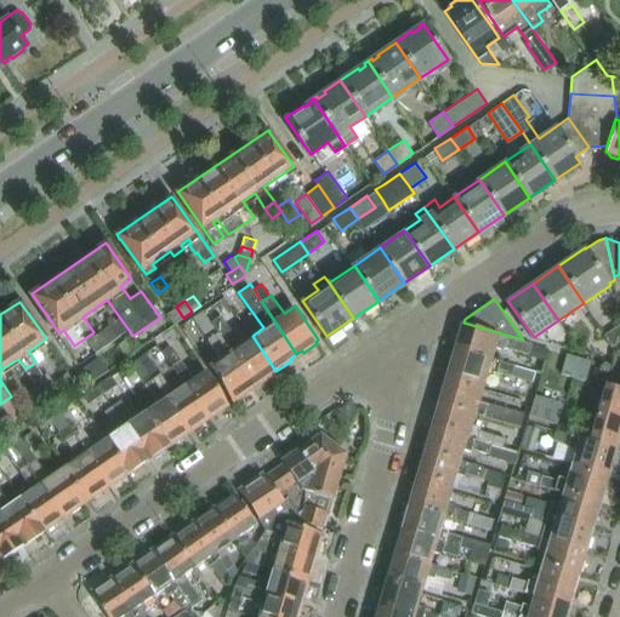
[(174,324),(178,320),(183,318),(176,307),(168,313),(174,324)]
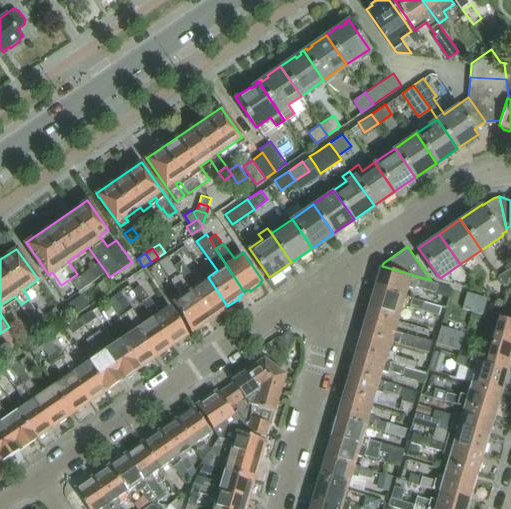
[(159,262),(168,275),(177,269),(174,264),(168,255),(159,262)]
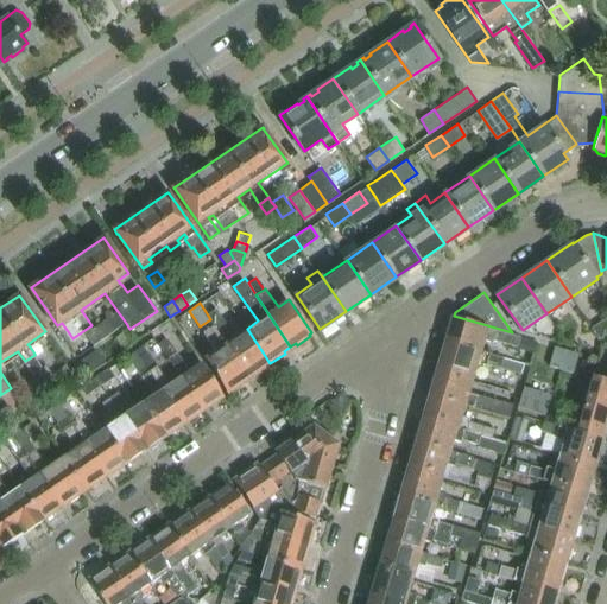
[(214,324),(248,376),(254,372),(255,374),(270,363),(247,329),(238,335),(225,317),(223,317),(216,306),(207,313),(210,319),(214,324)]
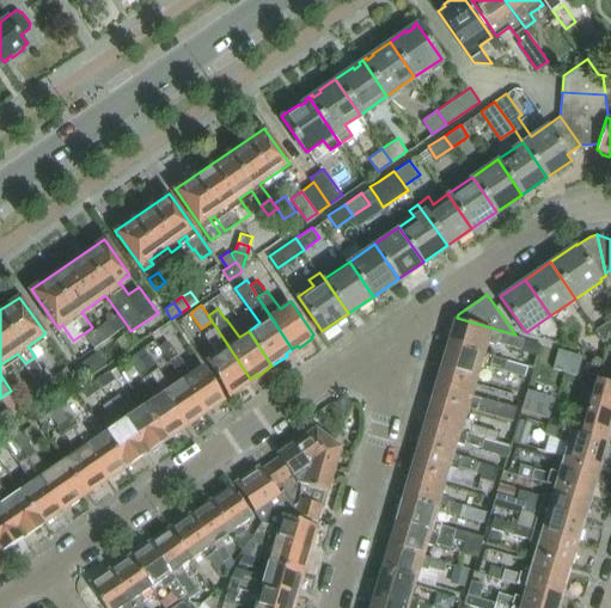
[(127,325),(117,312),(109,318),(118,331),(127,325)]
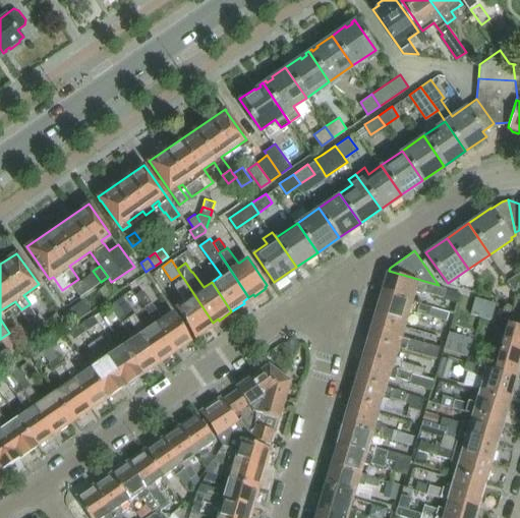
[(389,271),(386,270),(386,271),(388,272),(386,276),(384,275),(380,291),(382,292),(413,300),(415,291),(422,292),(423,290),(439,295),(442,286),(439,285),(389,271)]
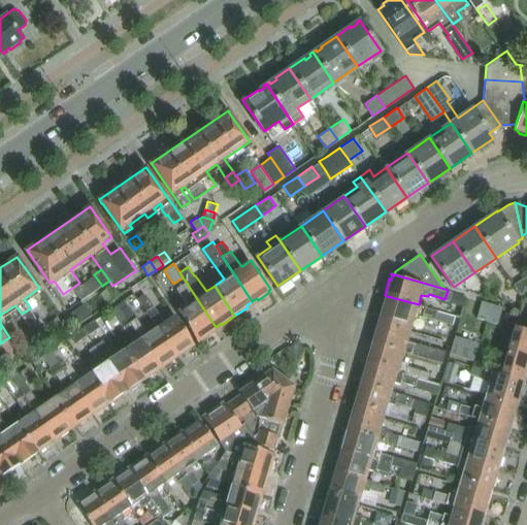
[(102,286),(94,274),(88,279),(95,290),(102,286)]
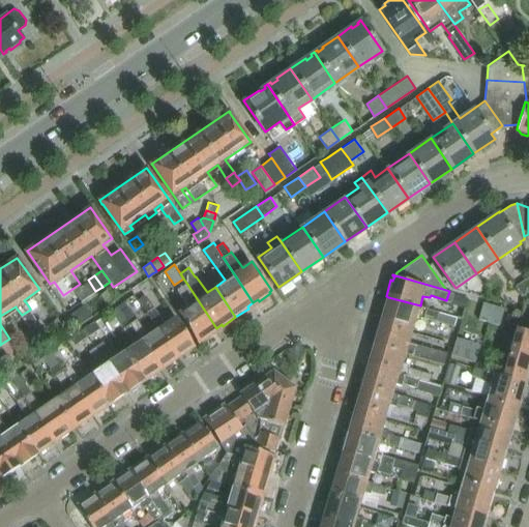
[(528,275),(516,285),(523,294),(525,294),(528,280),(528,275)]
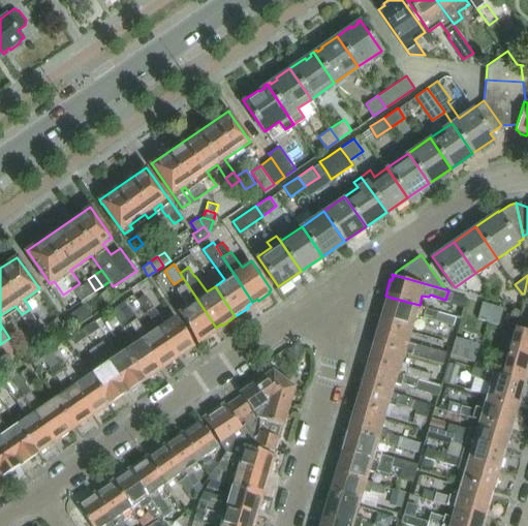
[(95,290),(88,279),(81,284),(89,296),(95,290)]
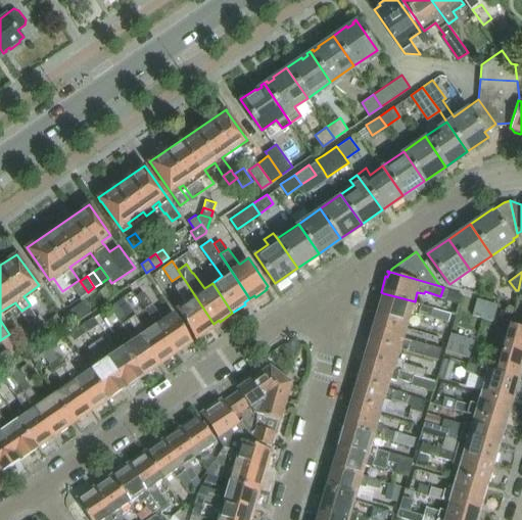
[(189,328),(195,336),(197,335),(198,336),(209,329),(208,327),(214,324),(184,279),(175,286),(186,302),(177,309),(189,328)]
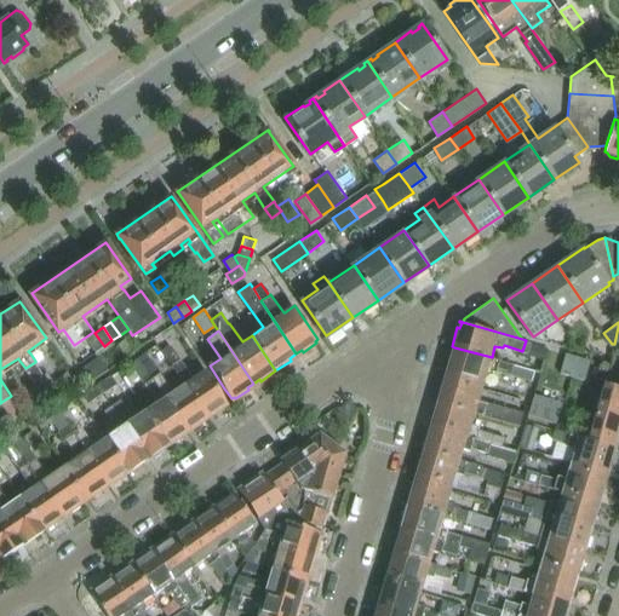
[(86,339),(96,352),(104,346),(95,333),(86,339)]
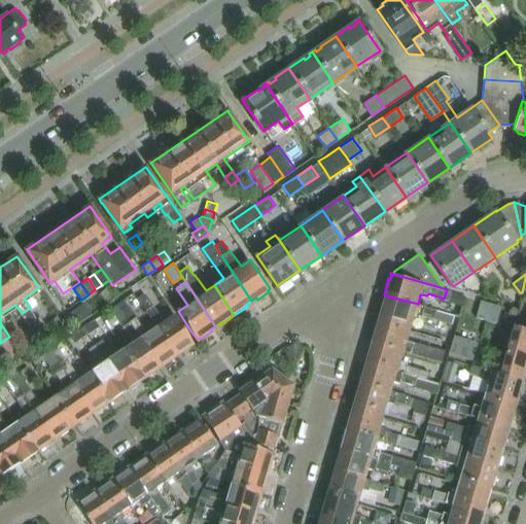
[(138,298),(145,309),(153,303),(146,291),(138,298)]
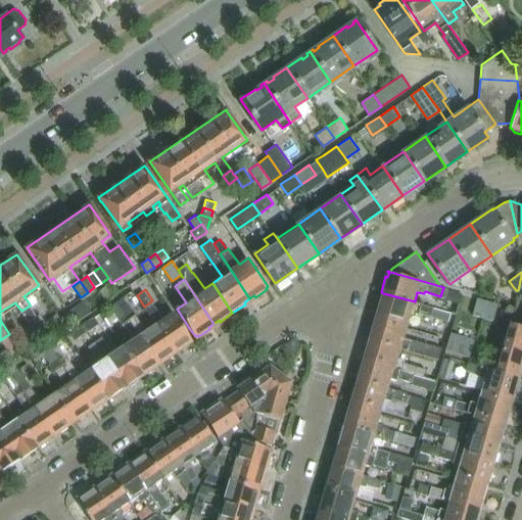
[(376,309),(375,313),(408,322),(411,313),(418,315),(418,313),(431,316),(433,306),(415,301),(383,293),(382,297),(380,296),(376,309)]
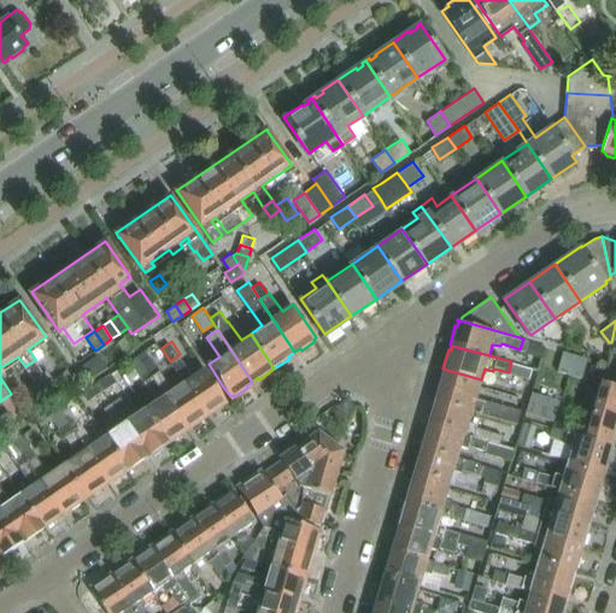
[(563,349),(557,370),(569,373),(575,353),(563,349)]
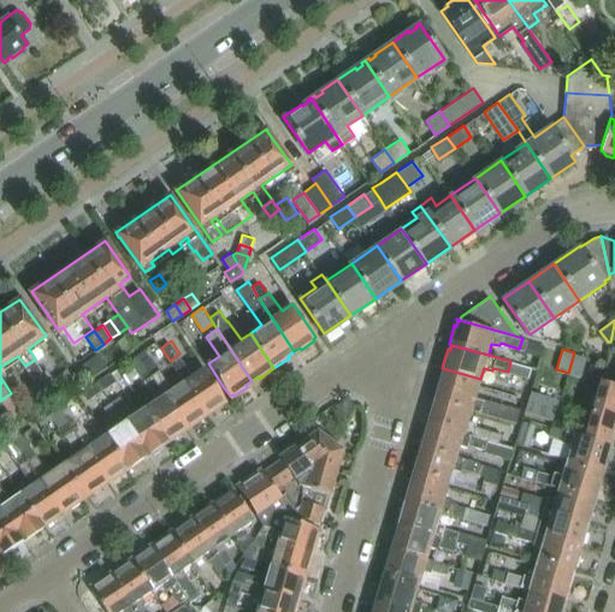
[(96,351),(80,362),(90,376),(106,366),(96,351)]
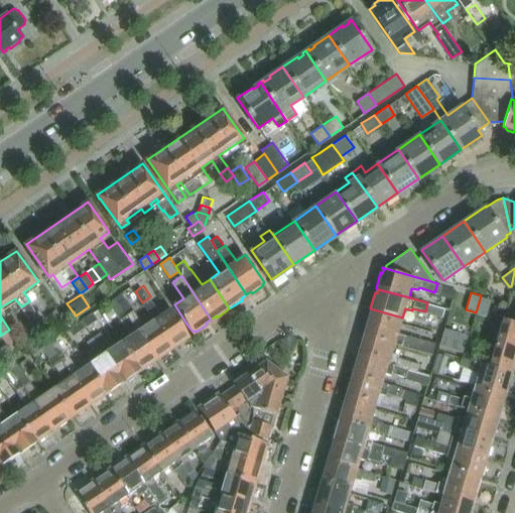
[(115,295),(107,301),(110,304),(119,318),(126,313),(115,297),(116,297),(115,295)]
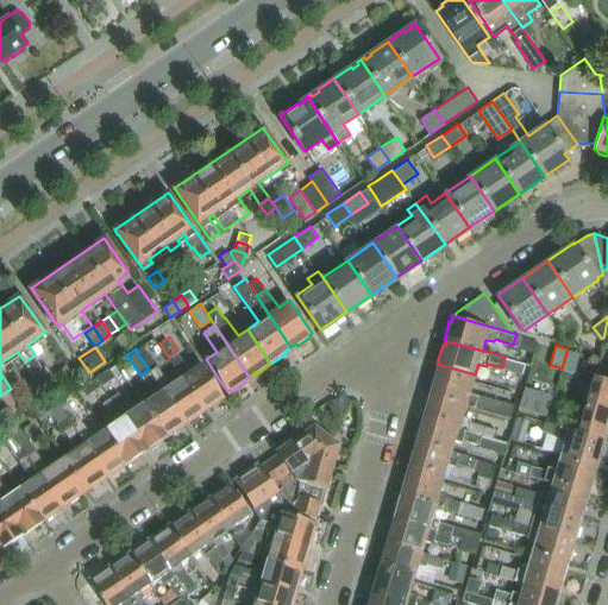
[(144,354),(140,348),(137,351),(136,351),(149,370),(158,364),(149,351),(144,354)]
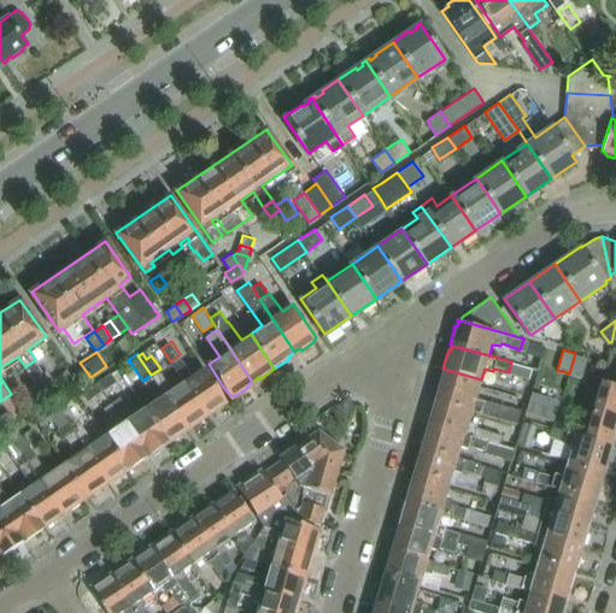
[(575,353),(569,373),(581,377),(587,357),(575,353)]
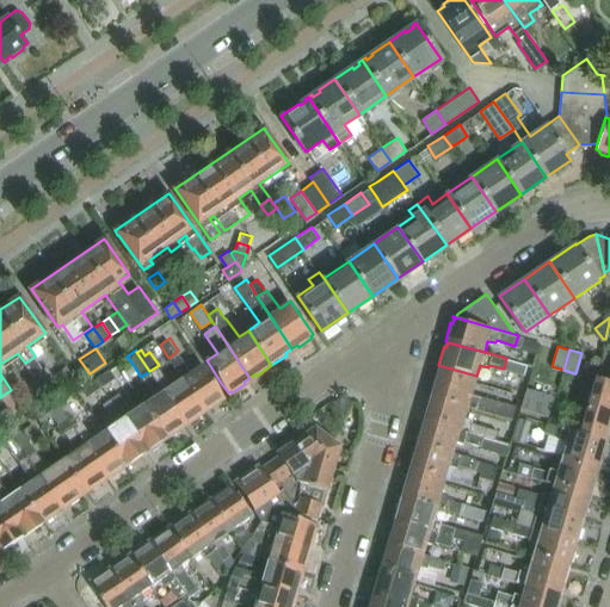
[(217,385),(203,364),(191,371),(178,351),(168,358),(182,377),(183,377),(204,409),(209,406),(210,407),(225,397),(223,395),(225,395),(217,385)]
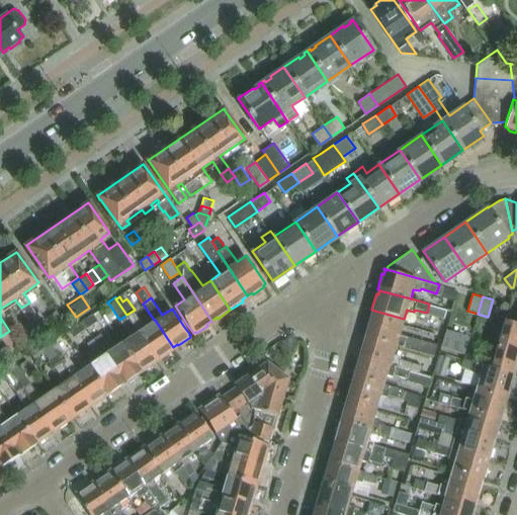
[(29,303),(21,308),(28,318),(36,313),(29,303)]
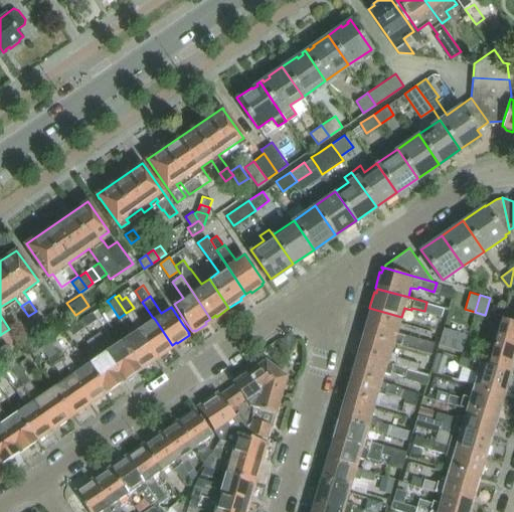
[(426,302),(424,311),(442,316),(444,307),(426,302)]
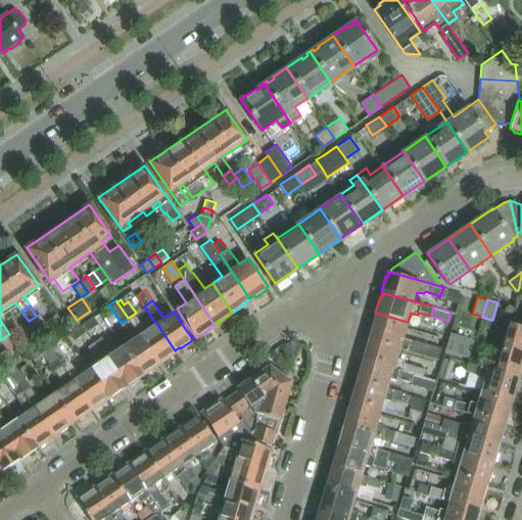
[(29,321),(24,324),(30,333),(31,334),(58,316),(57,313),(45,321),(41,314),(40,313),(37,316),(29,321)]
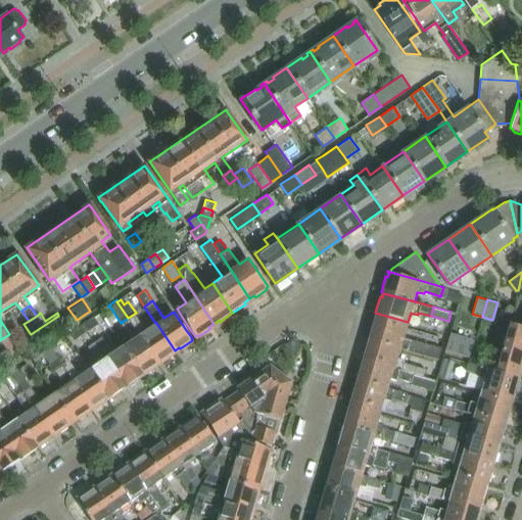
[(156,323),(155,323),(147,329),(136,313),(128,318),(158,362),(162,359),(163,361),(176,351),(175,350),(156,323)]
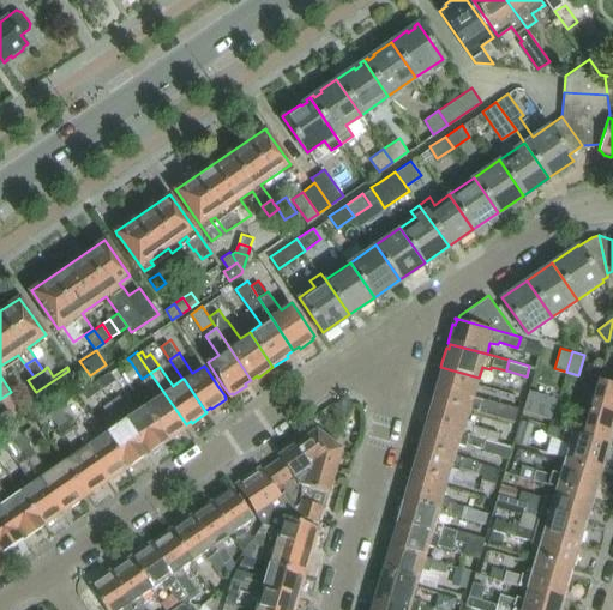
[(440,367),(433,391),(436,391),(434,396),(432,396),(432,397),(470,409),(515,422),(518,411),(481,400),(482,398),(474,396),(479,378),(440,367)]
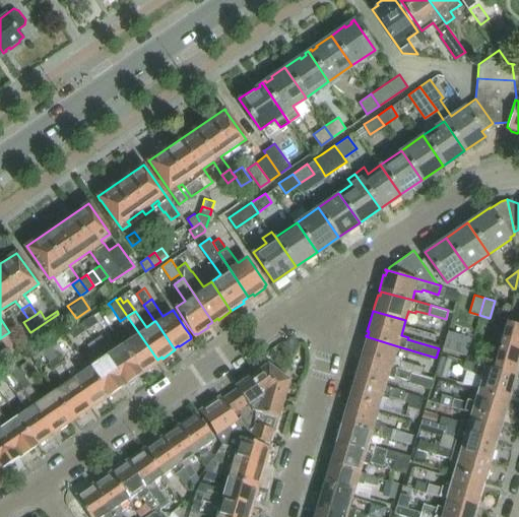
[(98,312),(83,321),(88,330),(103,321),(98,312)]
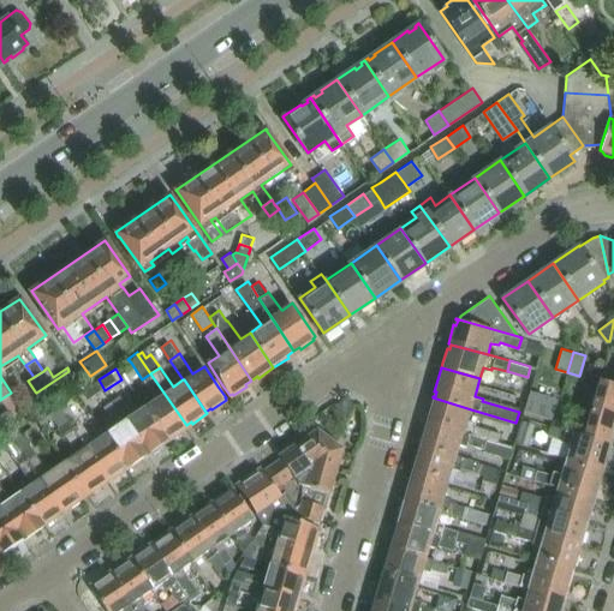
[(144,406),(167,441),(183,430),(182,427),(186,425),(150,373),(142,379),(155,399),(144,406)]
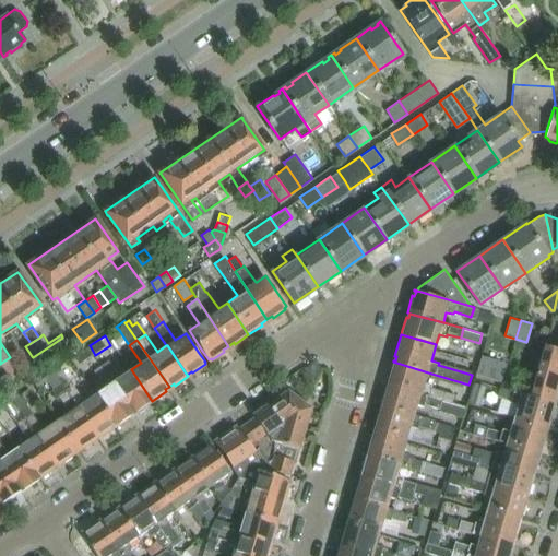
[(544,345),(530,394),(555,402),(557,393),(557,349),(544,345)]
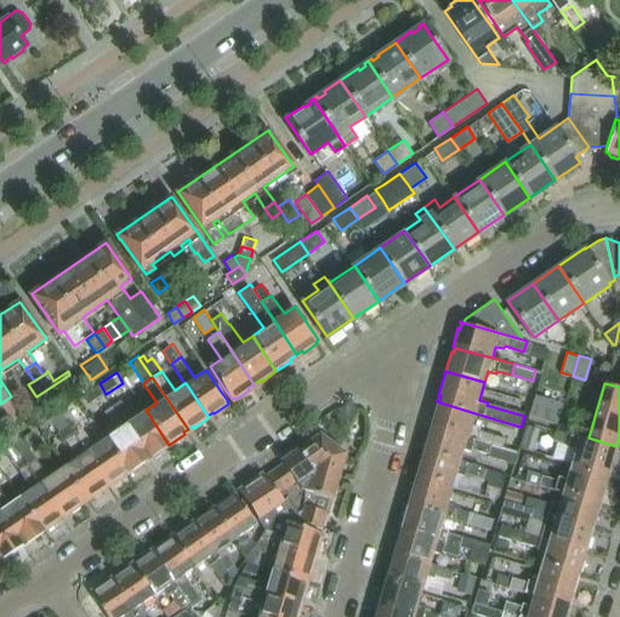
[(103,392),(98,384),(86,392),(92,400),(103,392)]
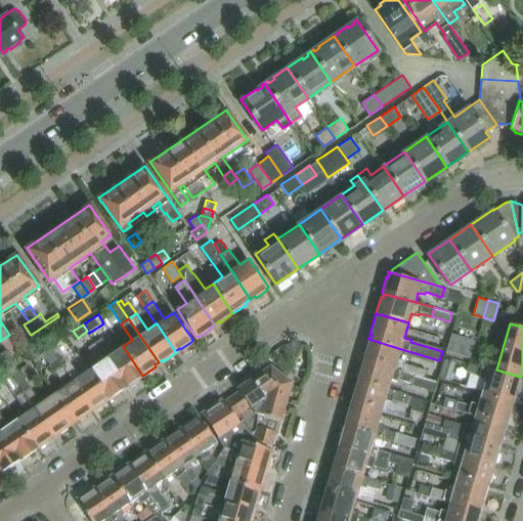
[(451,333),(446,350),(470,357),(475,340),(451,333)]
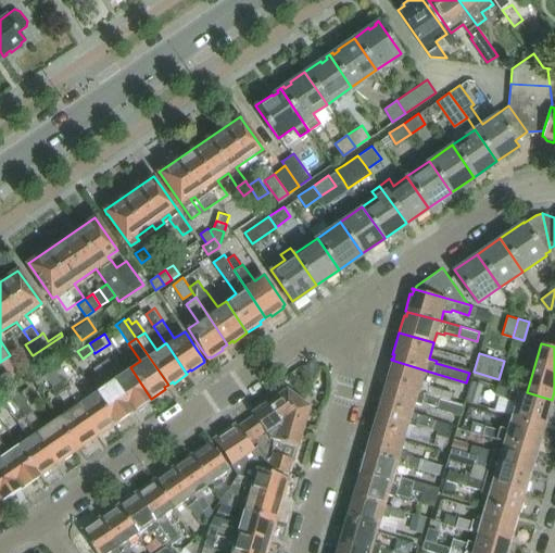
[(10,355),(1,361),(9,372),(17,366),(10,355)]
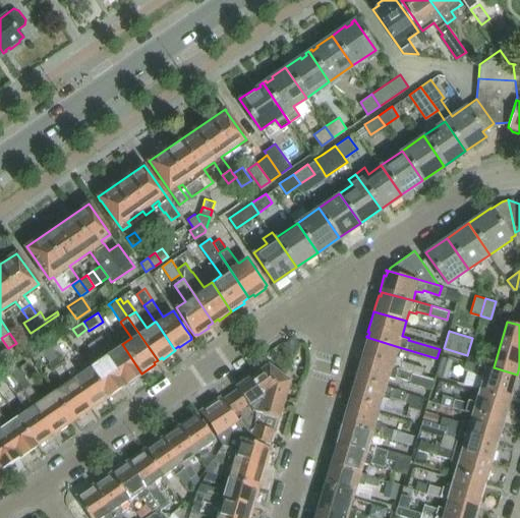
[(141,373),(122,344),(113,350),(103,335),(95,340),(124,383),(128,381),(129,382),(141,373)]
